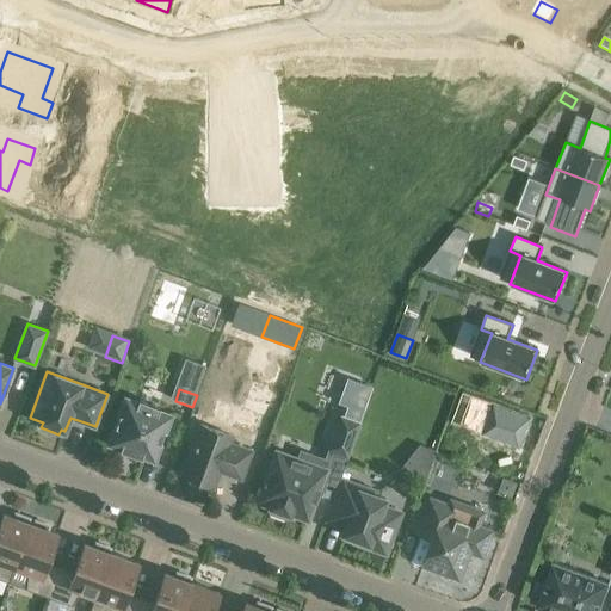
[(137,402),(125,397),(110,443),(121,446),(119,450),(141,458),(142,455),(154,458),(171,414),(159,409),(160,407),(139,399),(137,402)]
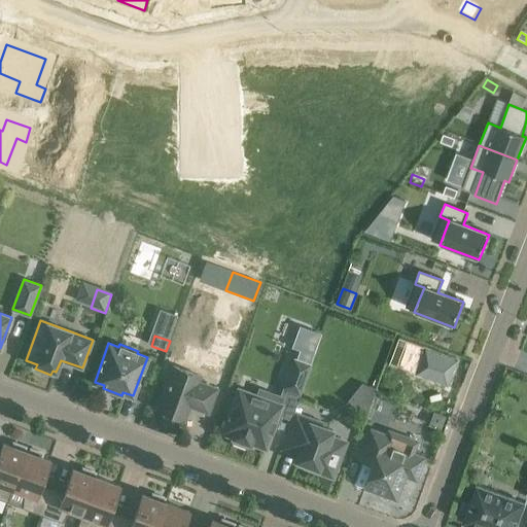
[(311,363),(293,357),(283,386),(300,392),(311,363)]
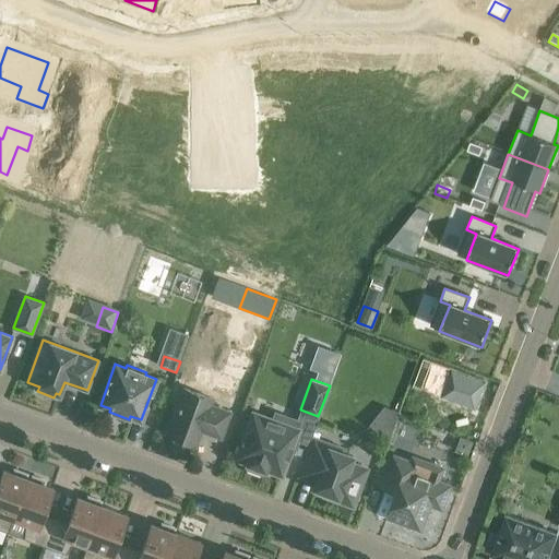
[(213,399),(183,388),(166,433),(173,436),(173,438),(175,442),(183,445),(188,444),(189,442),(195,444),(198,438),(217,445),(230,413),(211,405),(213,399)]
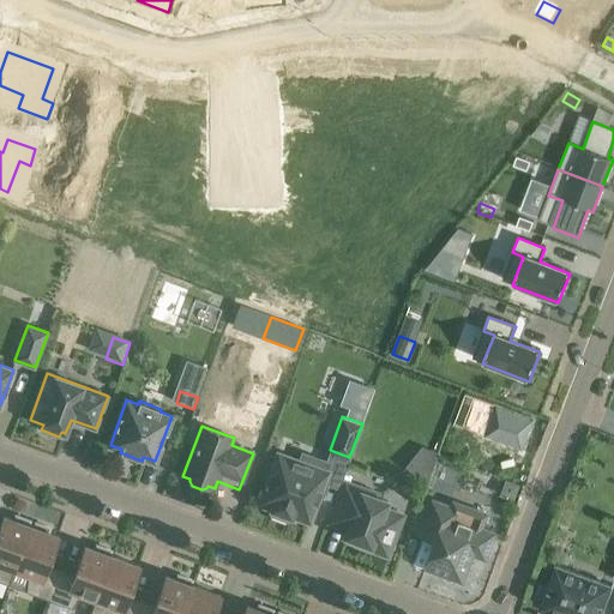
[(468,427),(467,427),(458,447),(510,465),(516,445),(468,427)]
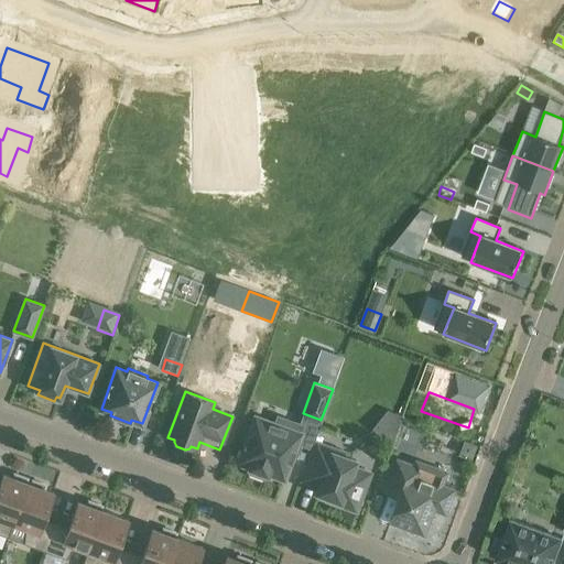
[(275,423),(256,416),(238,463),(249,466),(249,467),(251,468),(249,473),(263,478),(266,474),(268,475),(268,473),(284,479),(304,426),(278,416),(275,423)]
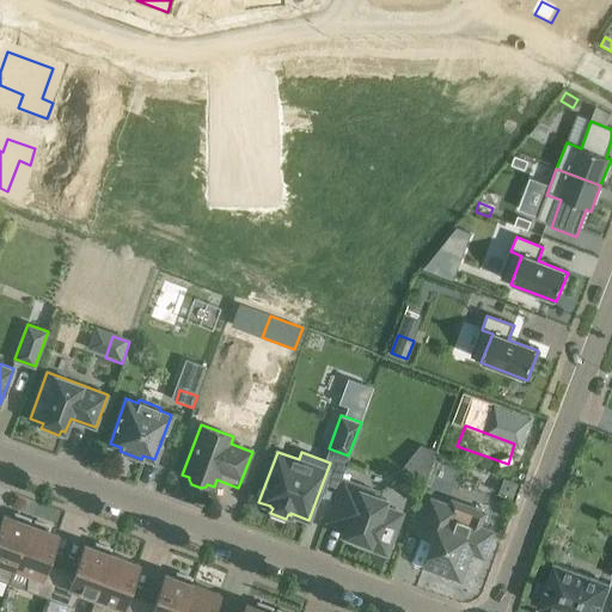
[(264,479),(270,463),(264,460),(258,476),(264,479)]
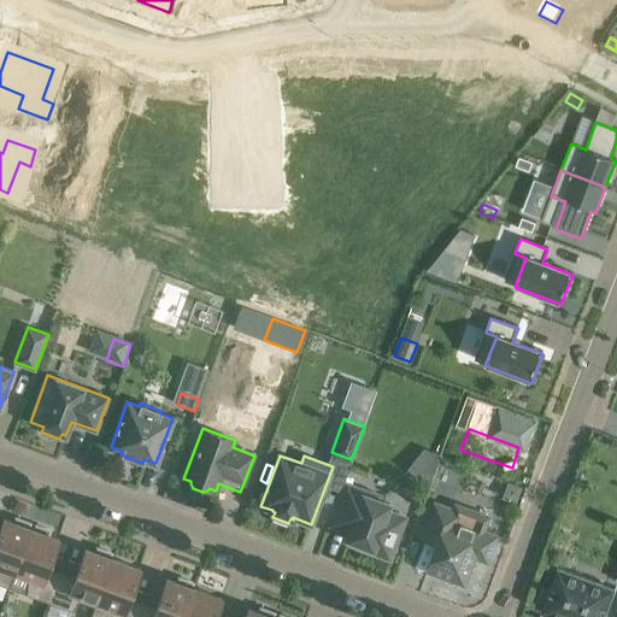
[(518,500),(523,487),(509,482),(504,495),(518,500)]
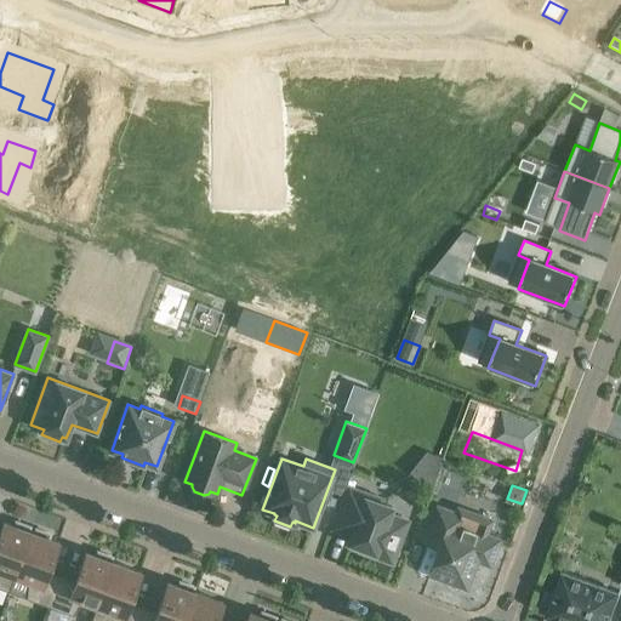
[(368,494),(348,486),(332,529),(351,535),(348,542),(374,552),(372,556),(393,563),(408,520),(389,513),(392,507),(366,497),(368,494)]
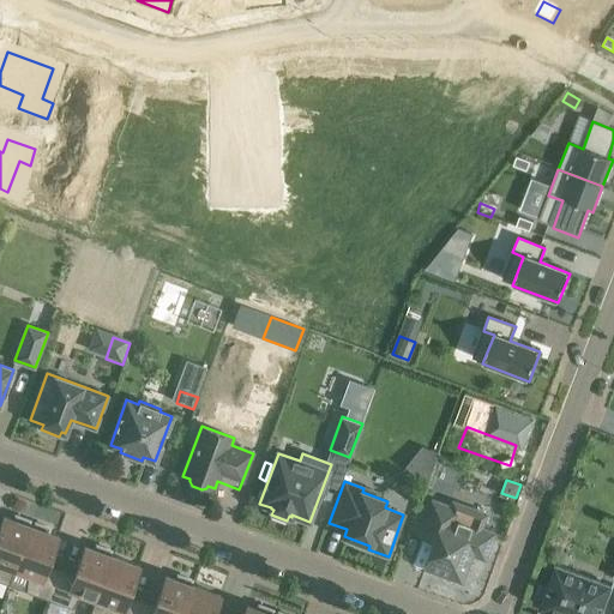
[(455,578),(455,577),(461,579),(470,552),(483,557),(492,534),(479,529),(485,515),(455,504),(452,510),(428,500),(416,534),(435,541),(426,566),(443,572),(443,578),(447,582),(452,581),(453,579),(455,578)]
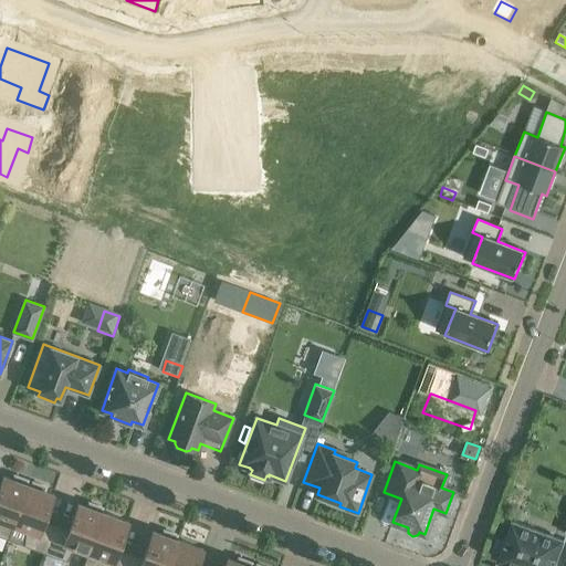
[(0,484),(0,536),(8,540),(13,525),(29,484),(27,483),(28,480),(14,474),(13,479),(3,475),(0,484)]
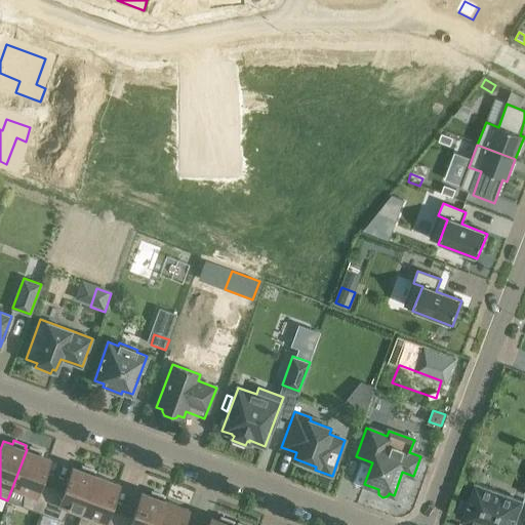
[(27,449),(12,487),(25,491),(23,506),(42,513),(52,488),(40,483),(49,458),(41,454),(42,451),(31,446),(29,450),(27,449)]
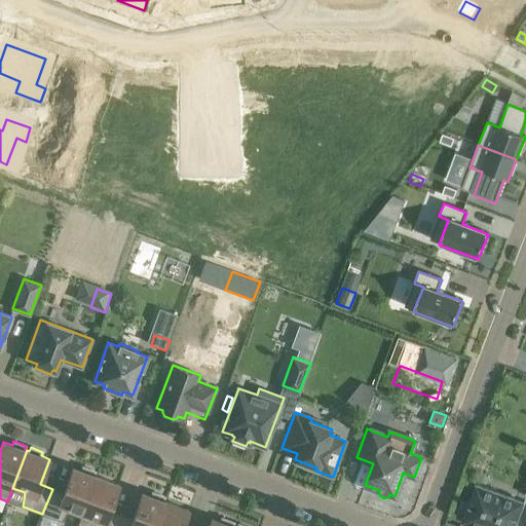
[(64,493),(52,489),(42,514),(63,521),(70,509),(82,513),(96,476),(94,475),(95,471),(83,466),(81,471),(73,467),(64,493)]
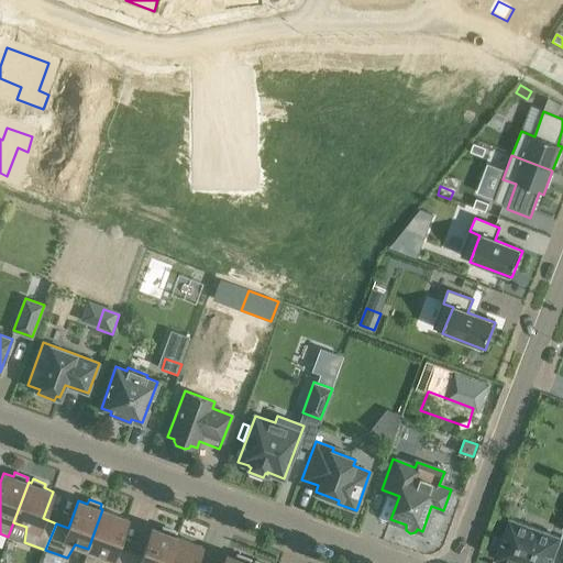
[(83,562),(124,562),(130,550),(118,545),(128,518),(118,515),(120,510),(107,506),(106,510),(102,509),(88,549),(83,562)]
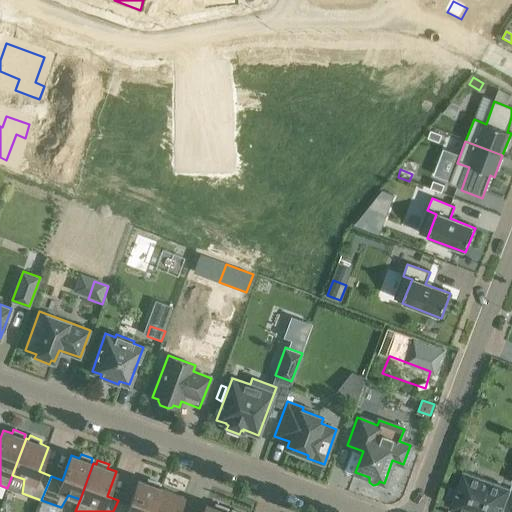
[(451,508),(462,511),(501,511),(511,488),(464,471),(451,508)]
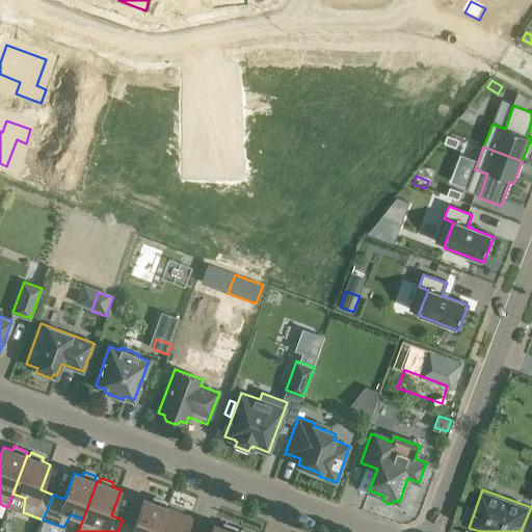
[(134,524),(123,520),(117,531),(158,531),(167,507),(165,506),(166,502),(154,498),(153,502),(143,499),(134,524)]
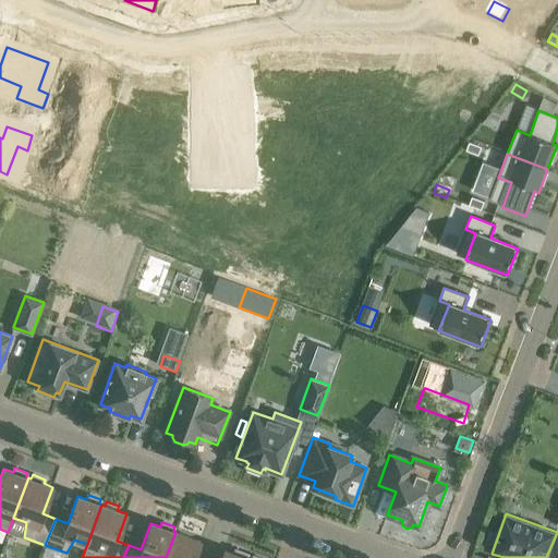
[(193,557),(201,541),(191,537),(193,533),(180,529),(178,533),(176,532),(166,557),(193,557)]
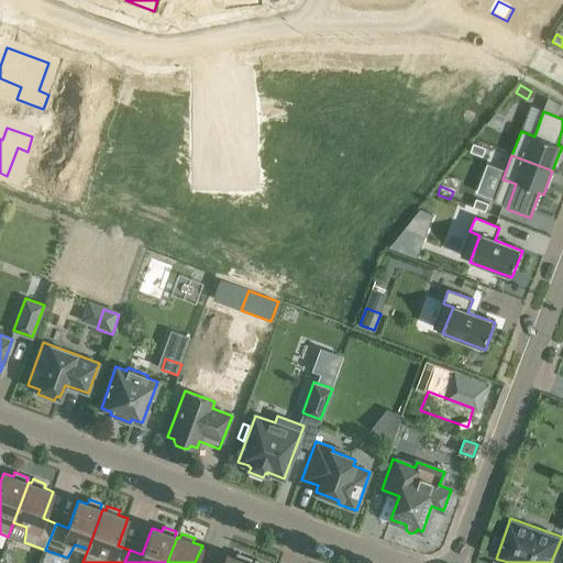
[(494,536),(489,547),(497,549),(501,538),(494,536)]
